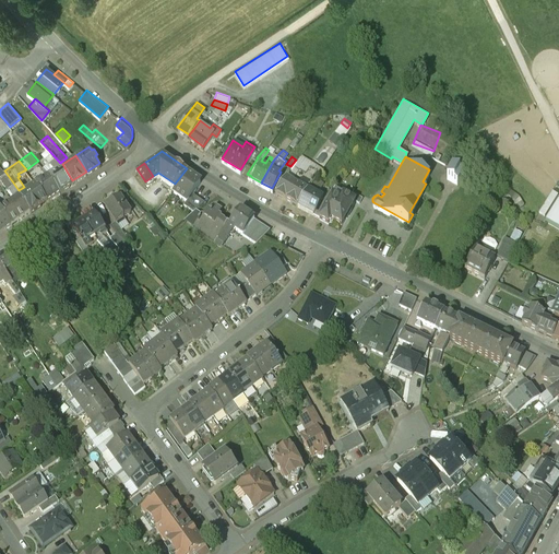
[(296,179),(295,180),(286,196),(297,202),(307,187),(311,181),(316,175),(320,169),(310,163),(305,171),(299,167),(295,173),(296,179)]
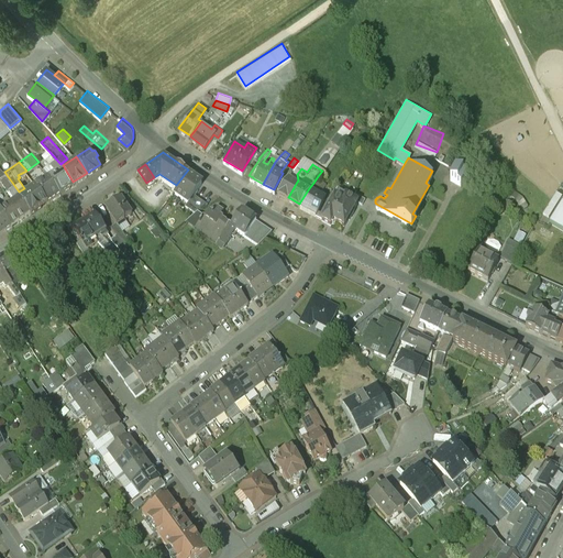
[(14,197),(20,194),(19,192),(4,172),(0,165),(0,177),(0,178),(14,197)]
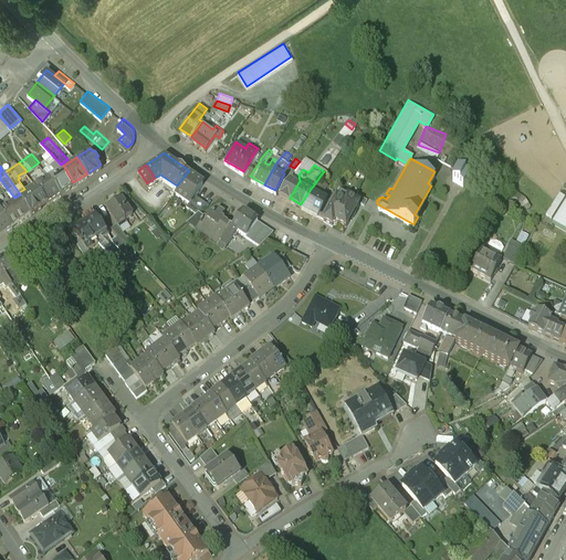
[(60,191),(73,182),(63,166),(50,175),(60,191)]
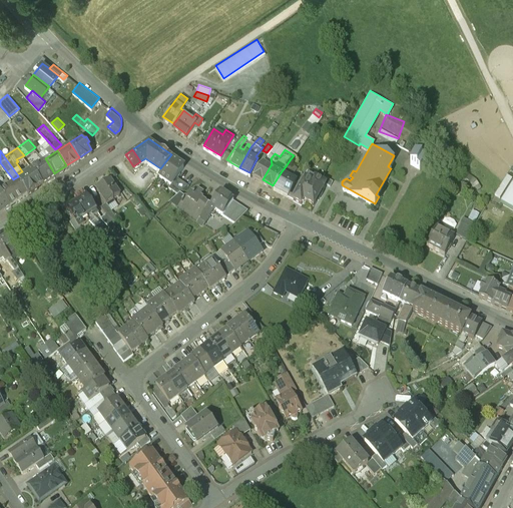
[(424,156),(415,150),(410,160),(419,165),(424,156)]
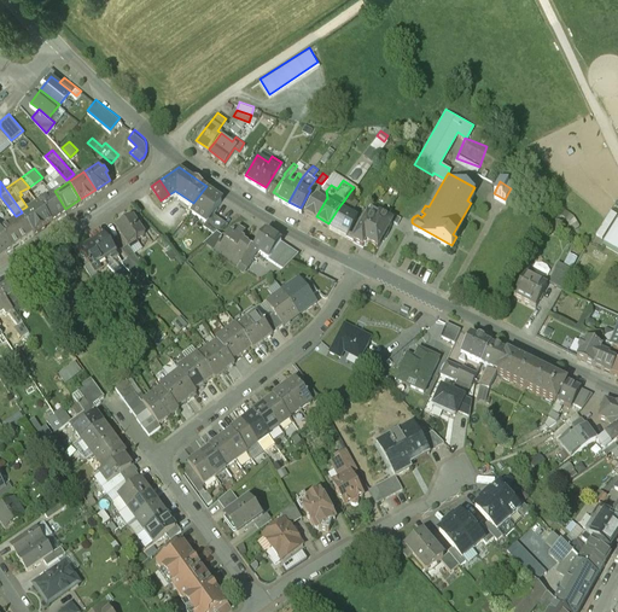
[(221,197),(207,187),(192,208),(207,217),(207,219),(213,209),(221,197)]
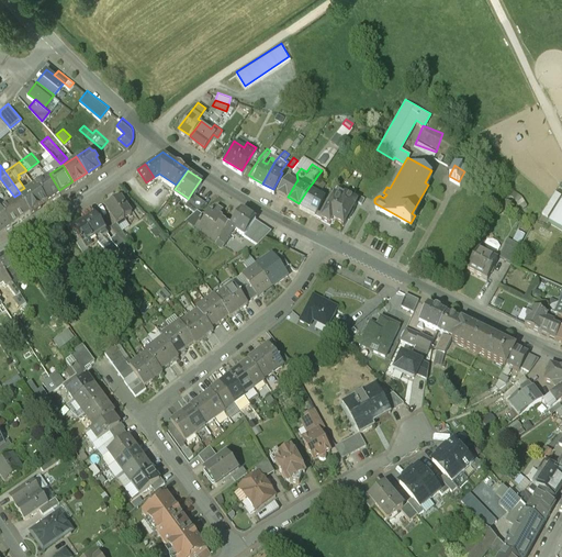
[(59,190),(49,174),(46,176),(45,176),(35,182),(46,199),(59,190)]
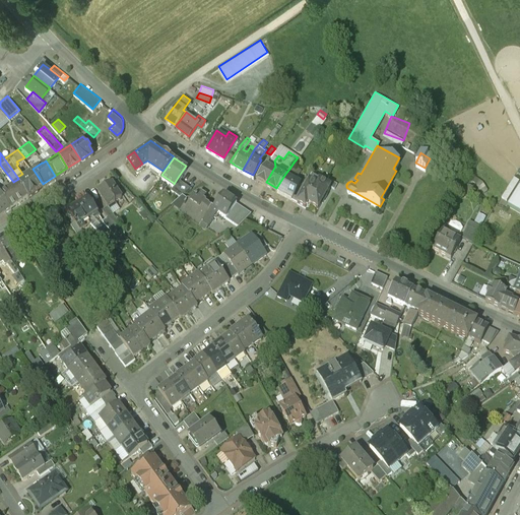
[(266,182),(274,168),(266,162),(256,177),(266,182)]
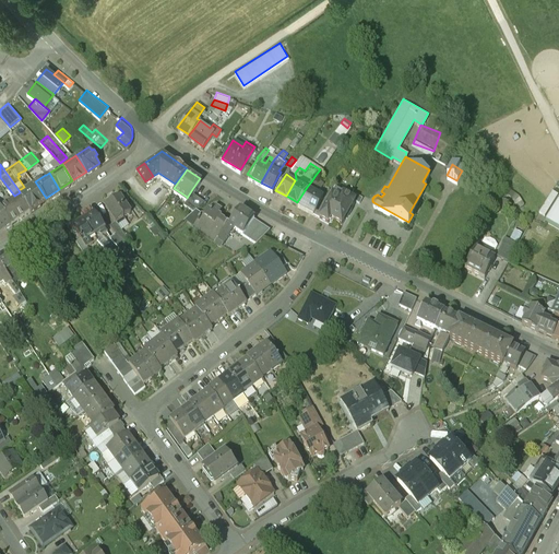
[(316,175),(311,181),(319,186),(324,178),(322,176),(321,178),(316,175)]
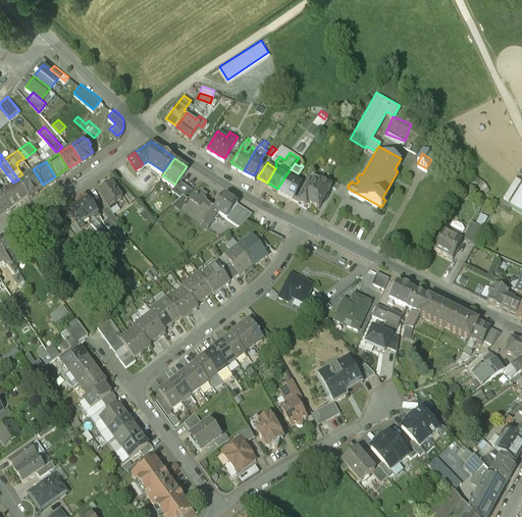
[(29,195),(43,185),(33,169),(23,175),(22,174),(17,177),(18,179),(29,195)]
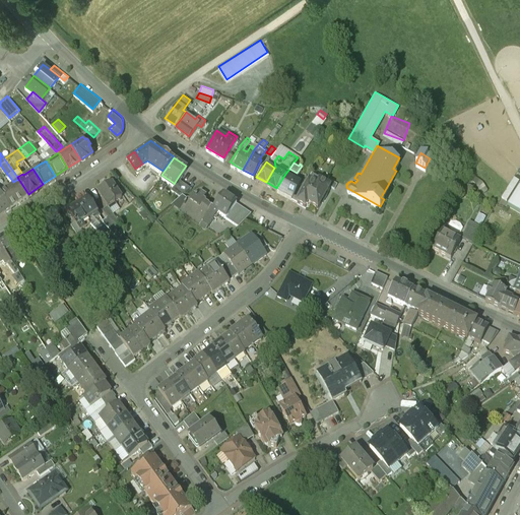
[(330,183),(311,172),(297,198),(306,203),(306,202),(307,202),(310,201),(318,205),(322,198),(323,198),(327,190),(326,190),(330,183)]
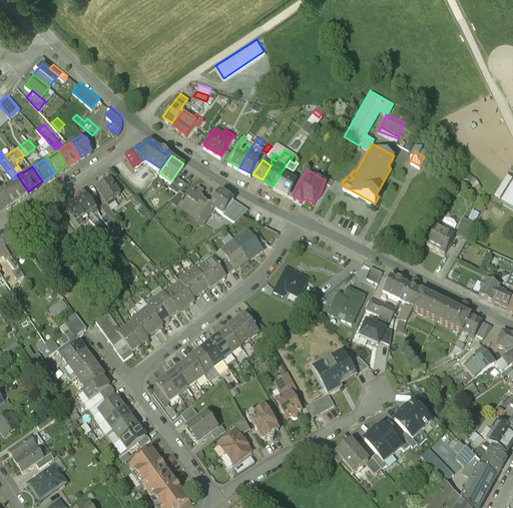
[(282,171),(273,185),(287,192),(296,179),(282,171)]
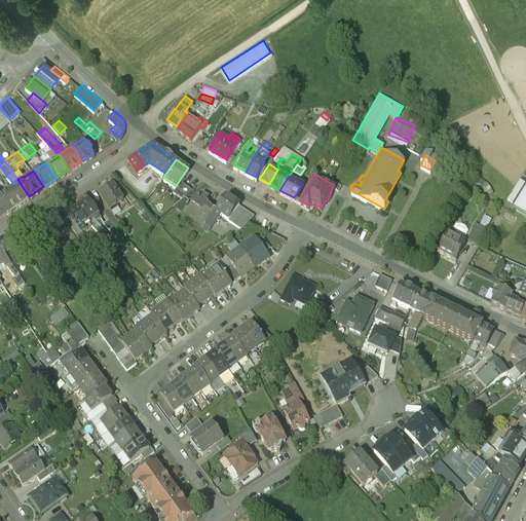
[(194,187),(181,178),(176,186),(176,185),(173,189),(183,195),(194,187)]
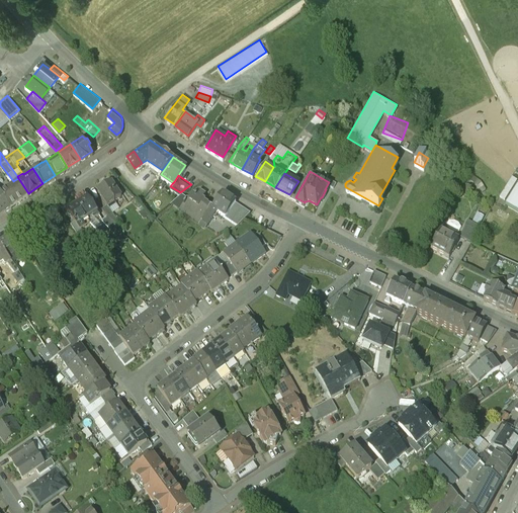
[(10,204),(28,193),(18,178),(13,181),(1,189),(10,204)]
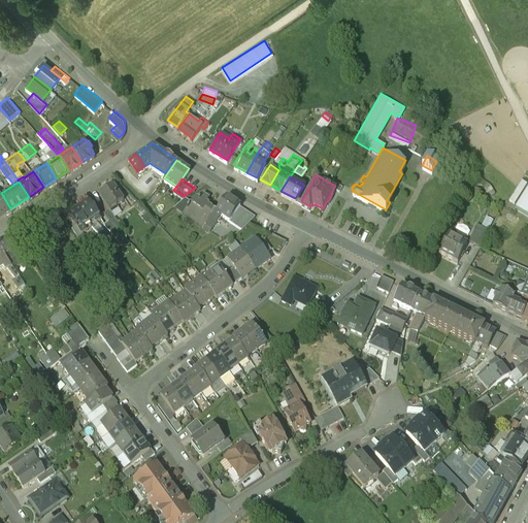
[(124,197),(113,182),(99,191),(109,206),(124,197)]
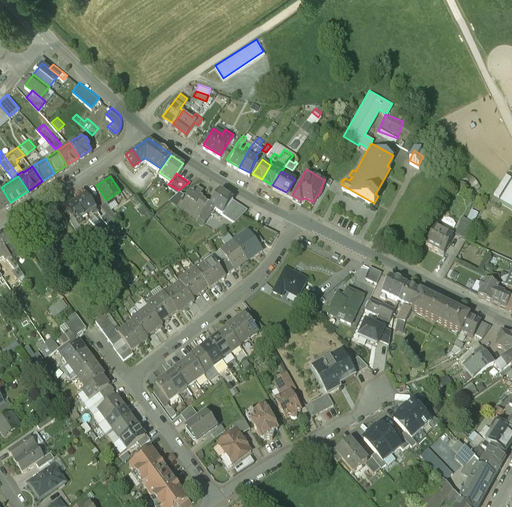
[(511,207),(511,181),(510,181),(499,200),(511,207)]
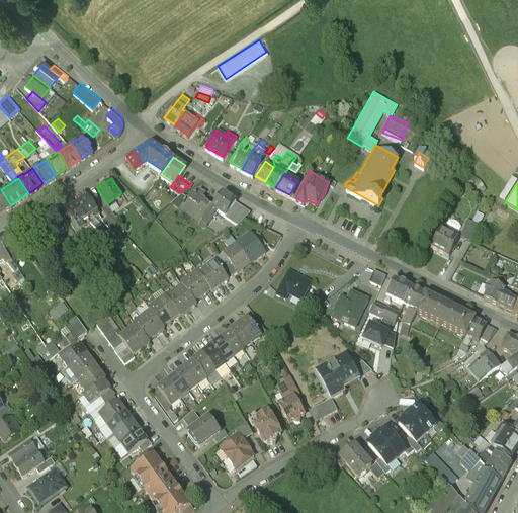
[(204,218),(207,221),(217,207),(212,204),(210,203),(210,202),(207,200),(208,199),(202,194),(205,189),(199,185),(195,191),(193,190),(189,196),(187,194),(181,202),(204,218)]
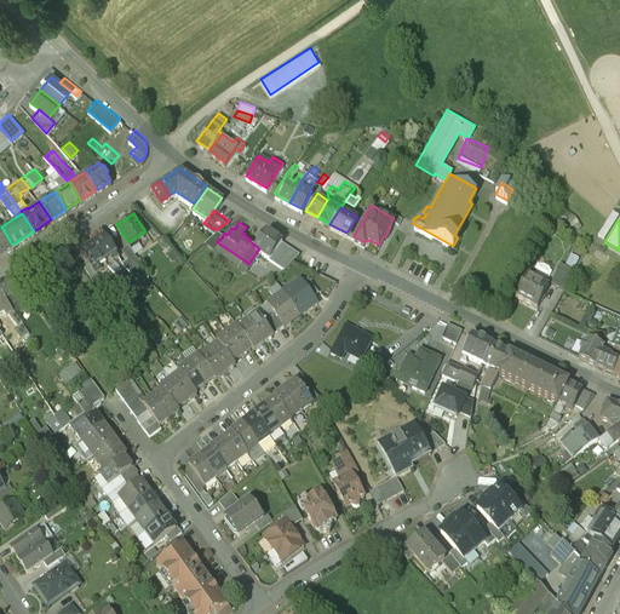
[(0,252),(12,245),(1,227),(0,225),(0,252)]
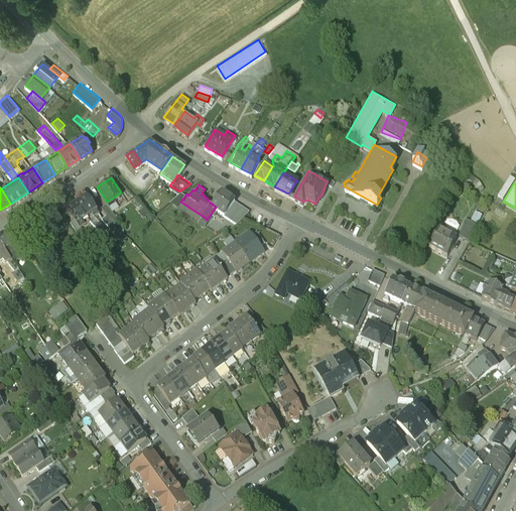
[(212,204),(216,207),(225,213),(235,198),(222,189),(212,204)]
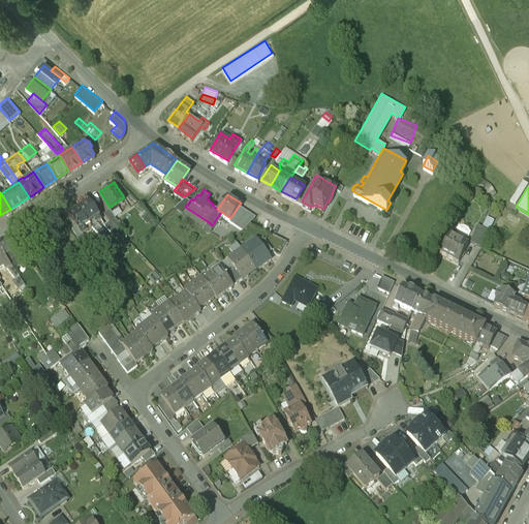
[(101,215),(90,197),(80,204),(90,219),(94,216),(96,218),(101,215)]
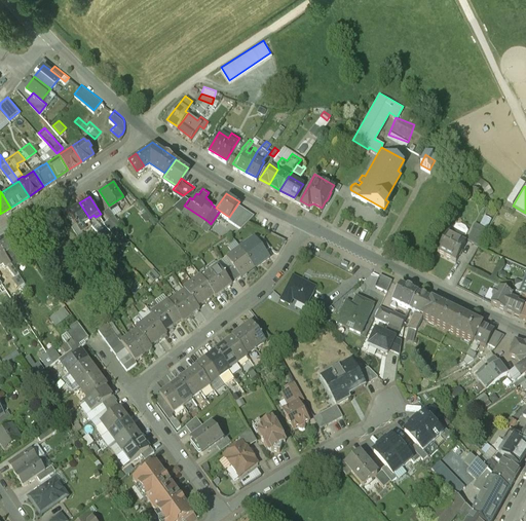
[(239,201),(229,217),(240,224),(254,212),(239,201)]
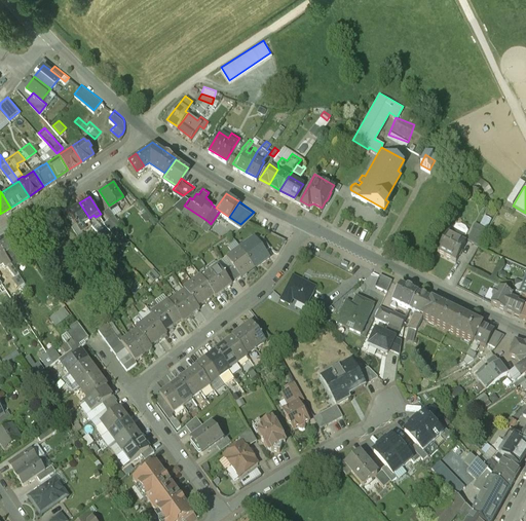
[(89,218),(79,202),(69,210),(81,228),(87,225),(84,221),(89,218)]
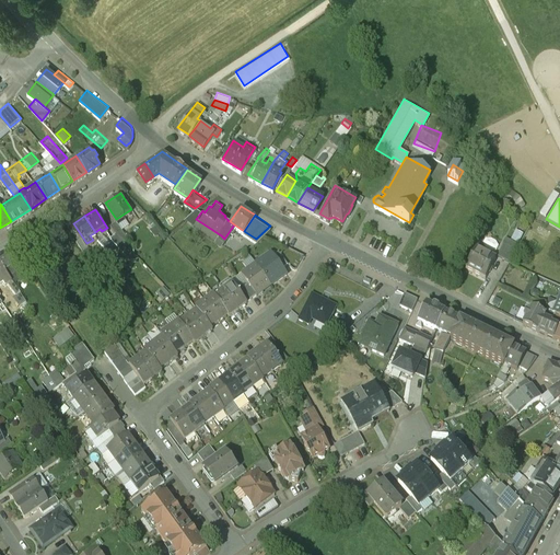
[(116,230),(111,234),(119,243),(125,239),(116,230)]
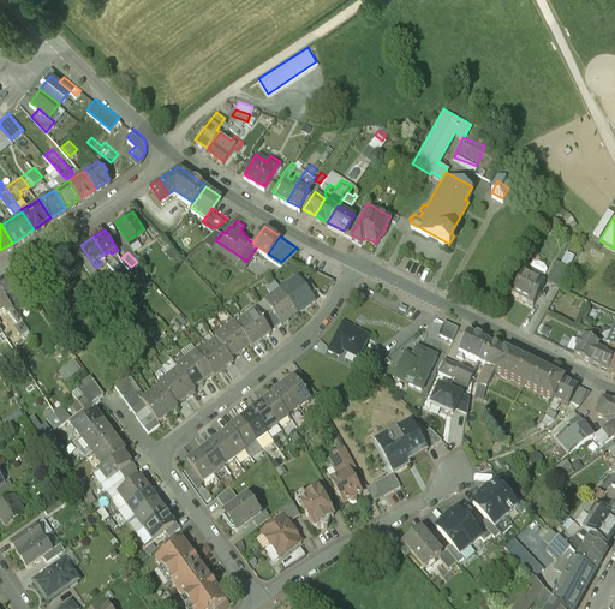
[(127,272),(121,264),(115,269),(123,276),(127,272)]
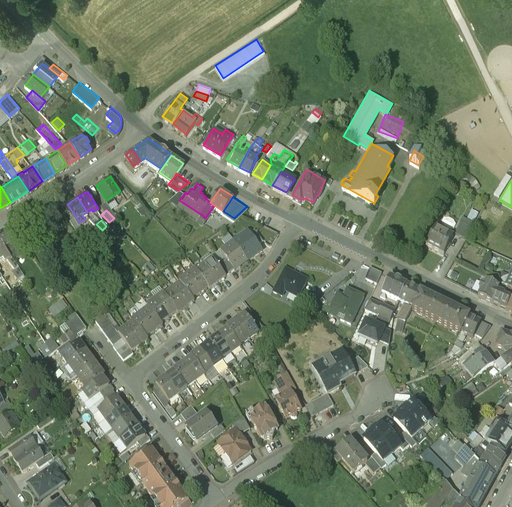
[(459,220),(454,231),(466,237),(472,226),(459,220)]
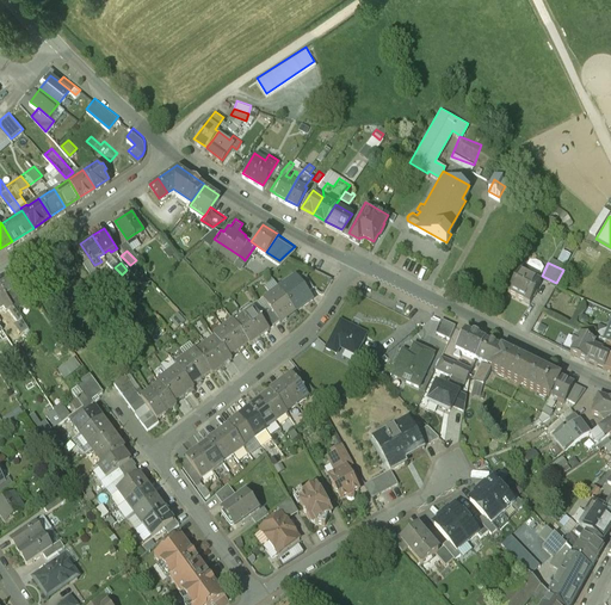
[(541,278),(519,267),(507,289),(530,300),(541,278)]
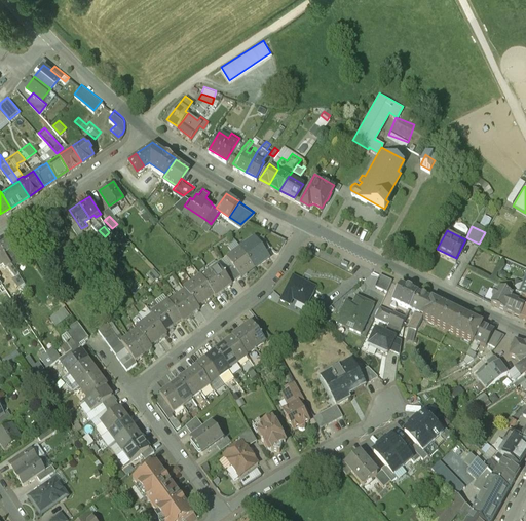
[(0,243),(0,245),(8,258),(23,249),(13,234),(0,243)]
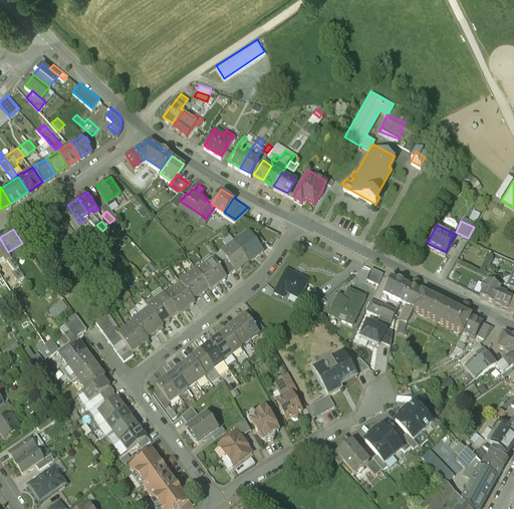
[(235,239),(248,257),(262,247),(259,242),(252,232),(249,229),(235,239)]
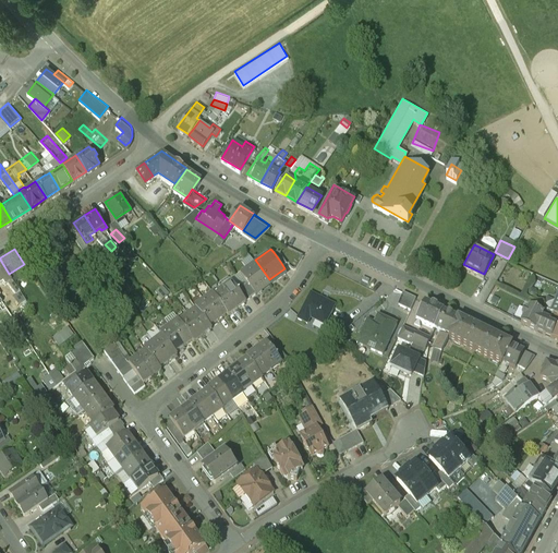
[(274,252),(281,263),(287,259),(279,249),(274,252)]
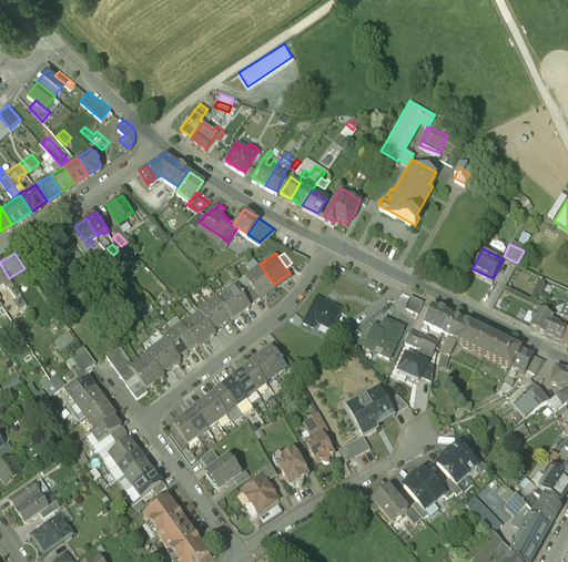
[(0,284),(6,281),(8,284),(12,282),(9,278),(0,264),(0,284)]
